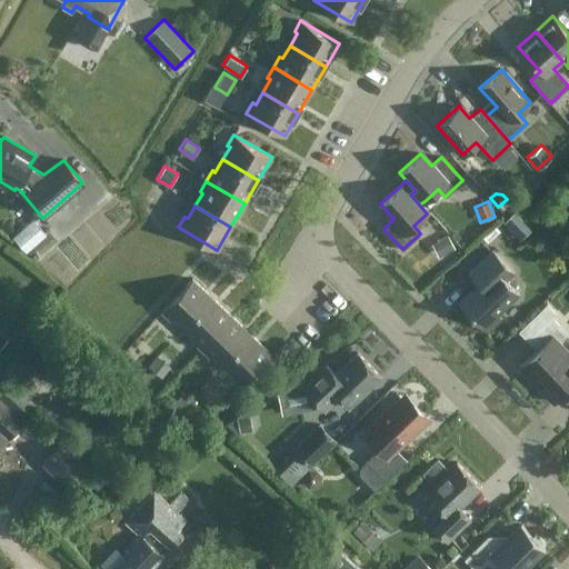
[(512,212),(503,221),(520,238),(529,229),(512,212)]
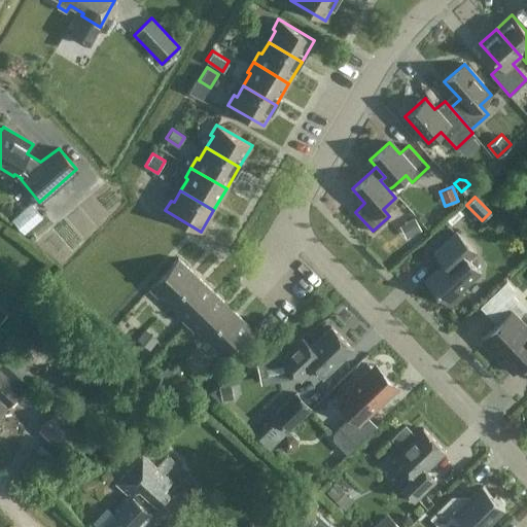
[(16,219),(30,233),(48,215),(36,202),(16,219)]
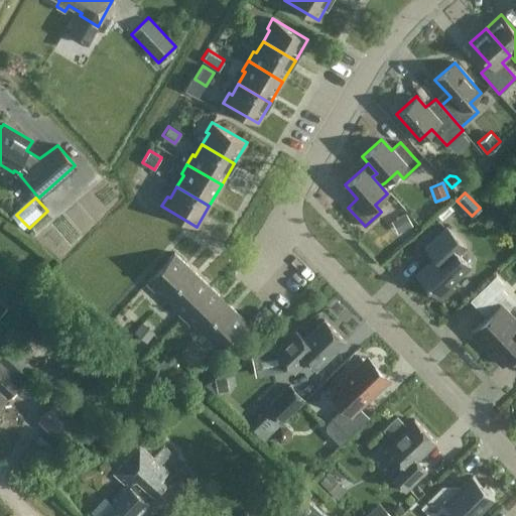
[(391,221),(397,232),(411,225),(405,213),(391,221)]
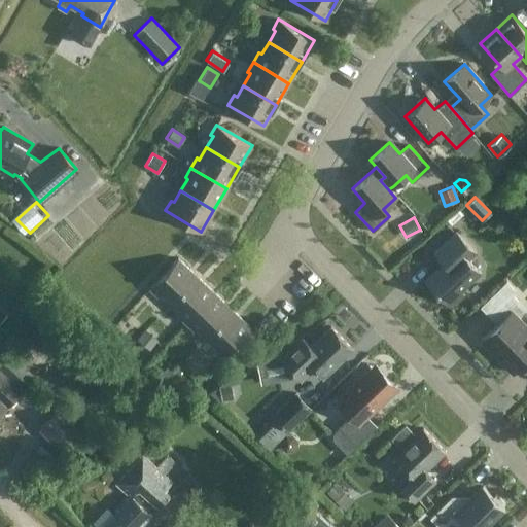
[(443,261),(424,280),(451,308),(464,295),(460,291),(480,272),(468,259),(476,252),(456,232),(433,252),(443,261)]
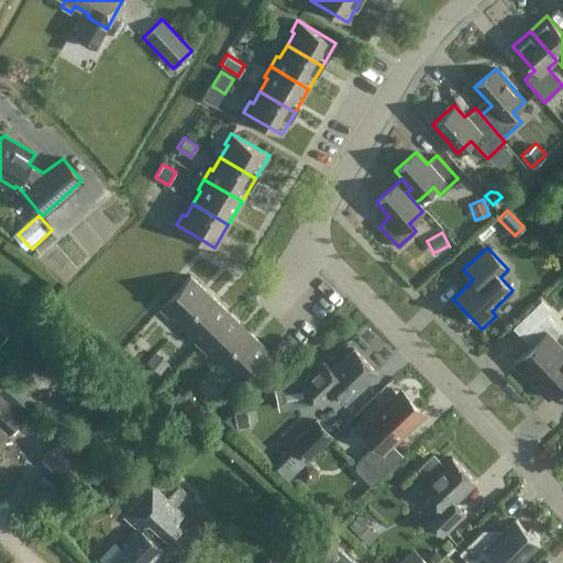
[(181,323),(209,294),(190,275),(159,308),(168,317),(170,313),(181,323)]
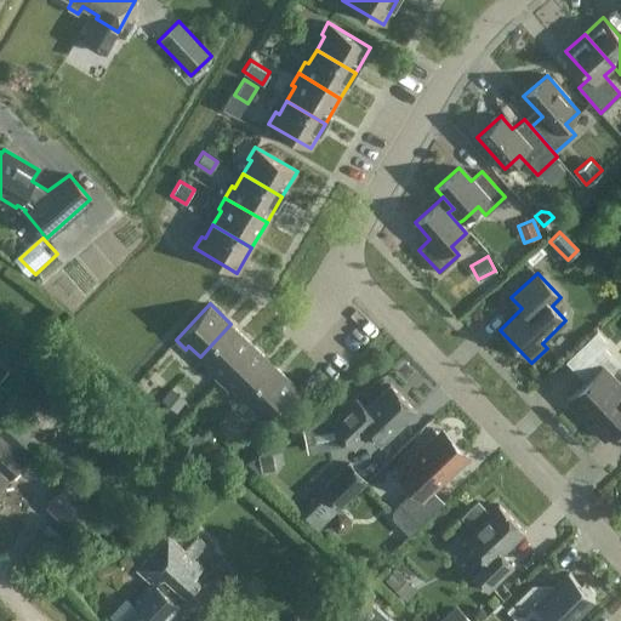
[(49,329),(22,307),(0,332),(0,362),(12,372),(49,329)]
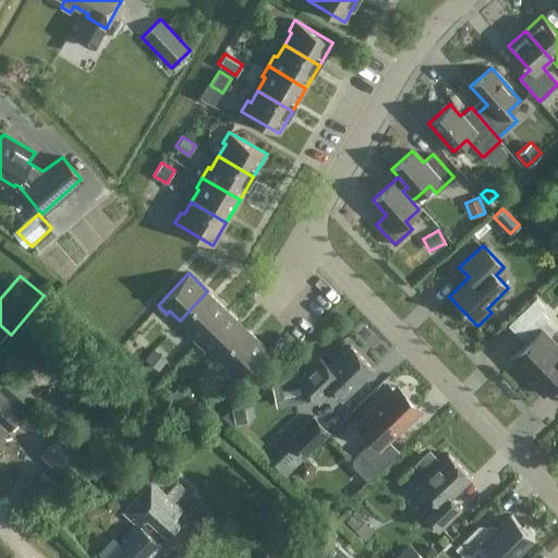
[(207,291),(180,320),(190,330),(187,334),(196,341),(227,310),(207,291)]
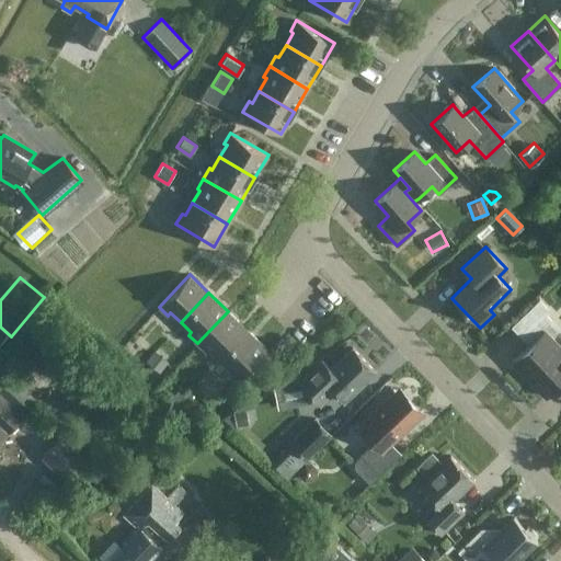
[(512,361),(528,378),(560,347),(552,339),(560,330),(545,312),(548,309),(539,299),(511,325),(528,344),(512,361)]
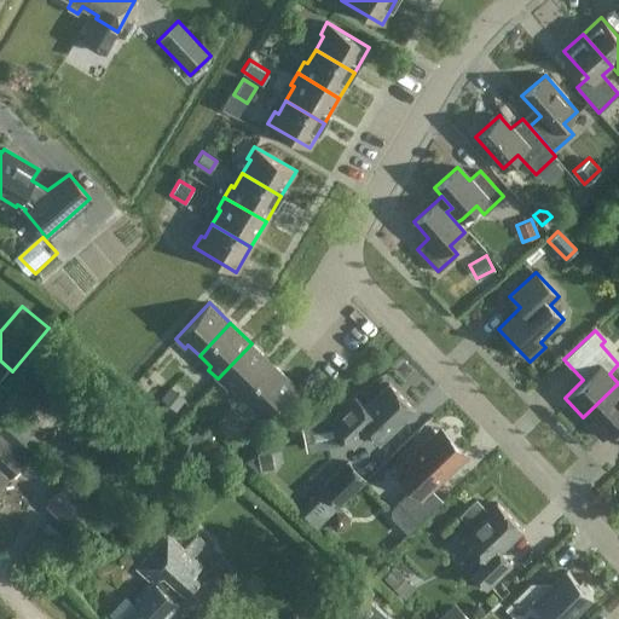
[(242,397),(272,364),(252,343),(218,379),(227,388),(230,385),(242,397)]
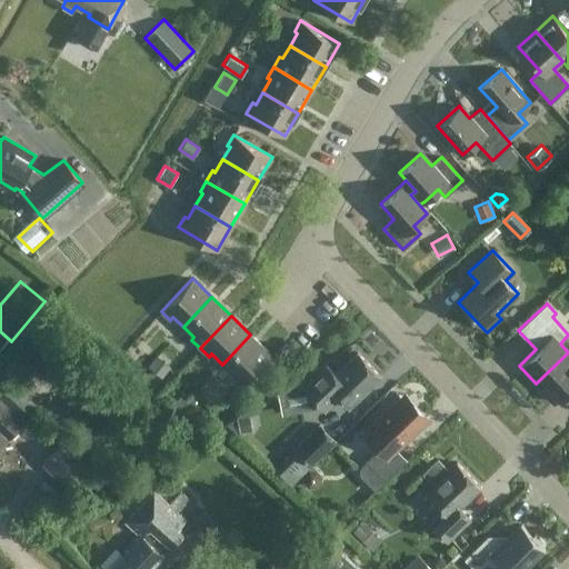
[(250,335),(222,365),(232,373),(230,377),(239,386),(270,353),(250,335)]
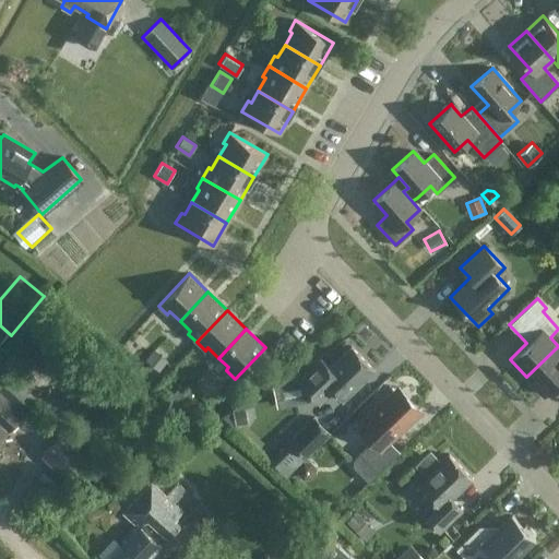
[(329,385),(343,400),(373,370),(351,346),(329,367),(320,357),(297,380),(314,399),(329,385)]
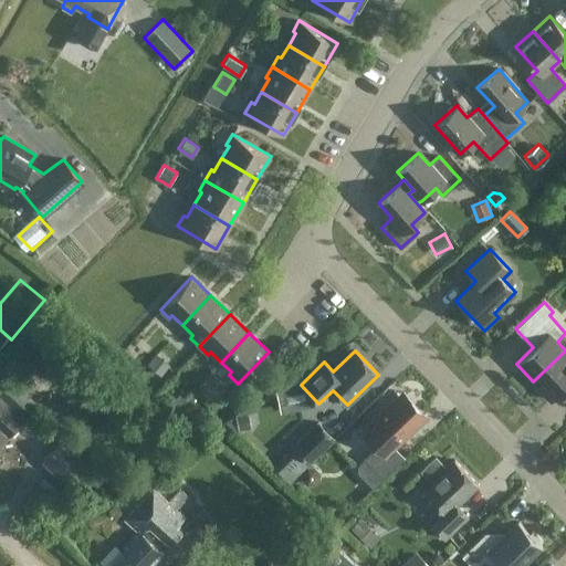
[(565,350),(533,381),(551,399),(563,387),(565,390),(565,350)]
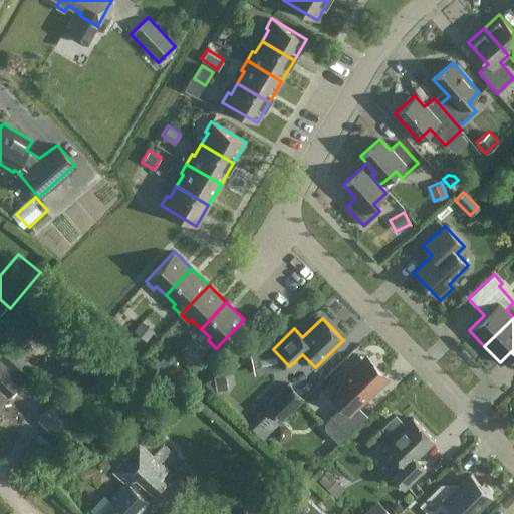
[(147,340),(154,331),(141,321),(134,330),(147,340)]
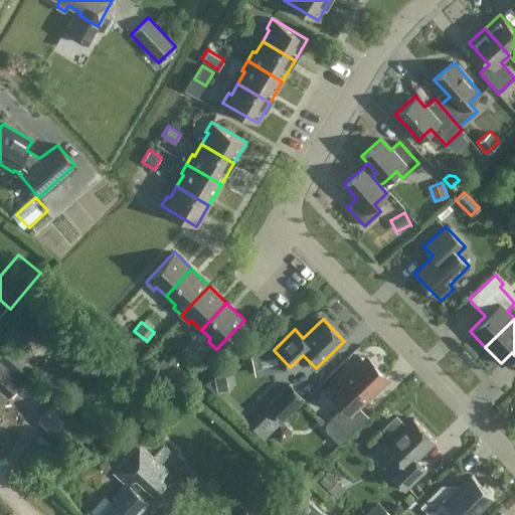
[(0,403),(8,395),(21,381),(33,368),(10,348),(0,358),(0,403)]
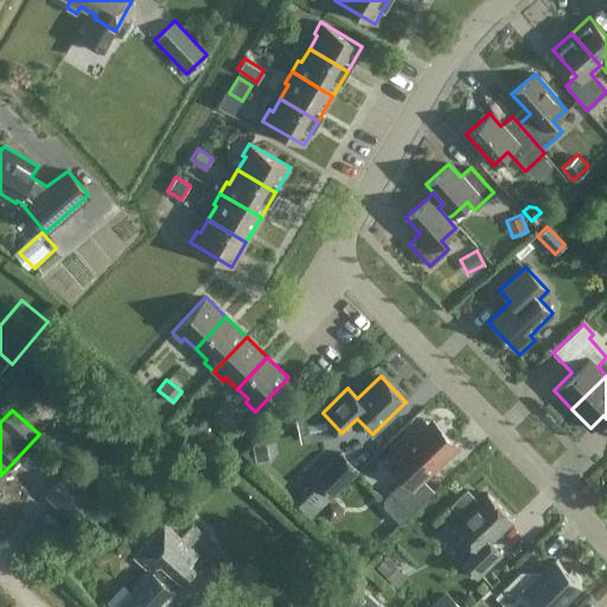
[(400,523),(411,512),(434,491),(422,478),(452,449),(428,425),(389,464),(404,479),(383,500),(383,505),(400,523)]
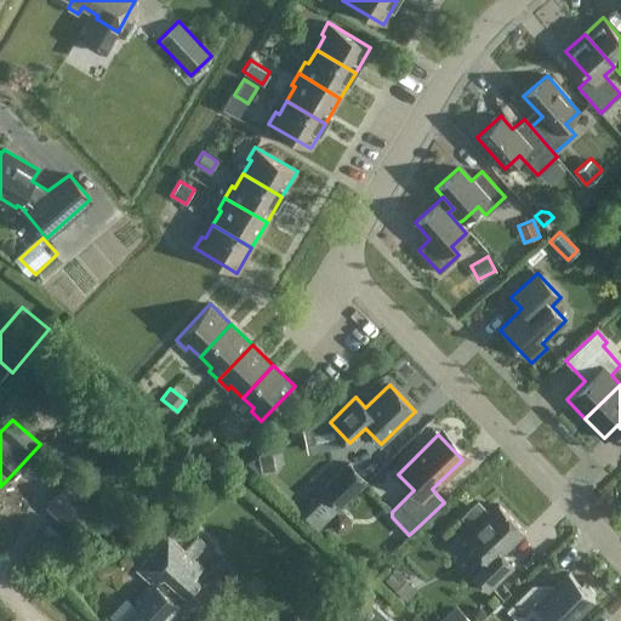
[(261,472),(275,469),(272,451),(257,454),(261,472)]
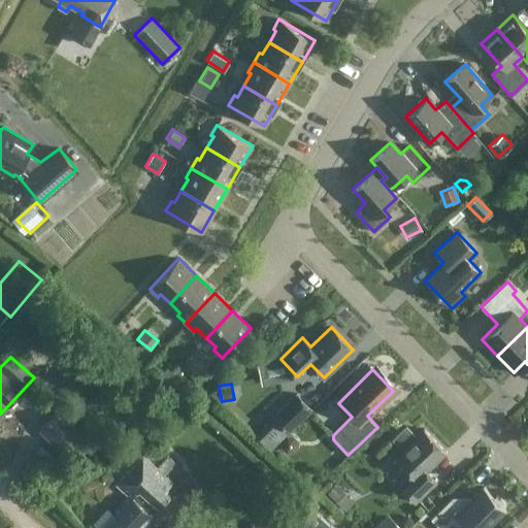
[(311,408),(296,392),(271,415),(273,417),(260,429),(273,443),(311,408)]
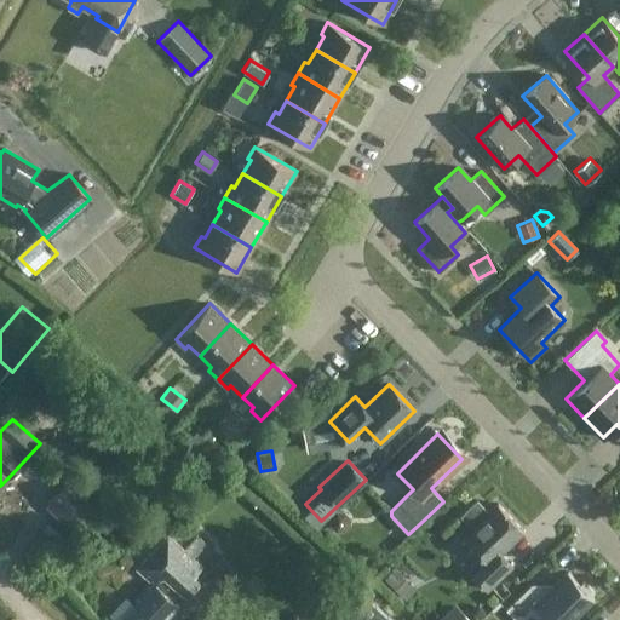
[(46,505),(78,535),(109,503),(78,472),(46,505)]
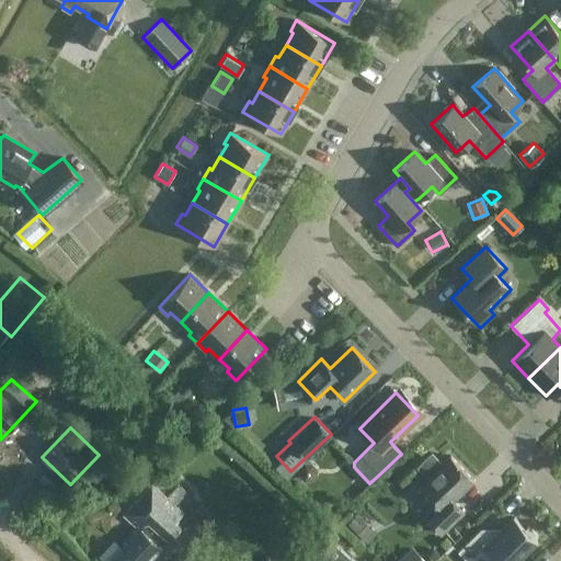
[(453,500),(473,480),(450,456),(442,464),(431,453),(418,467),(427,477),(419,485),(435,503),(423,515),(441,534),(464,511),(453,500)]
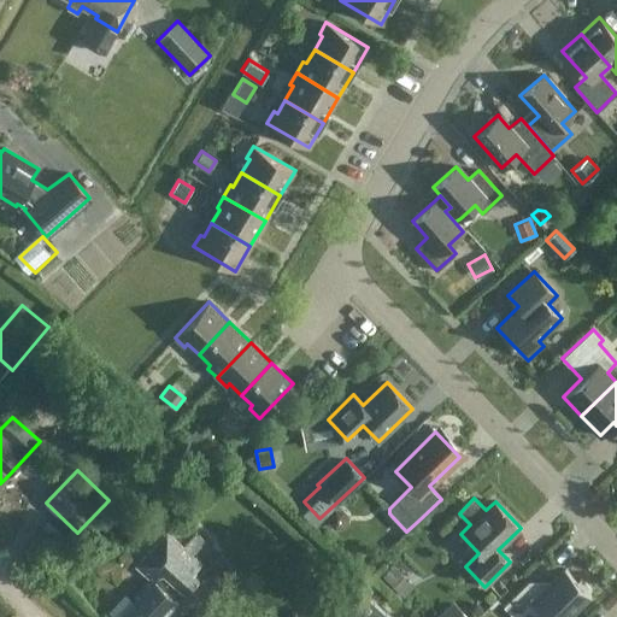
[(348,523),(348,515),(342,509),(334,509),(328,515),(328,523),(334,529),(342,529),(348,523)]
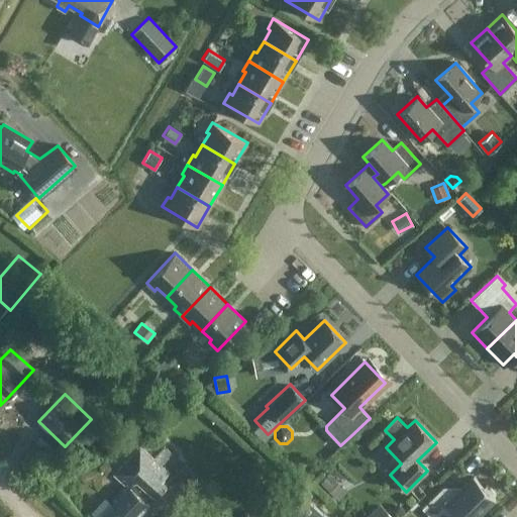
[(105,497),(93,510),(100,516),(136,516),(147,506),(167,486),(162,481),(169,473),(140,445),(114,474),(125,485),(110,502),(105,497)]
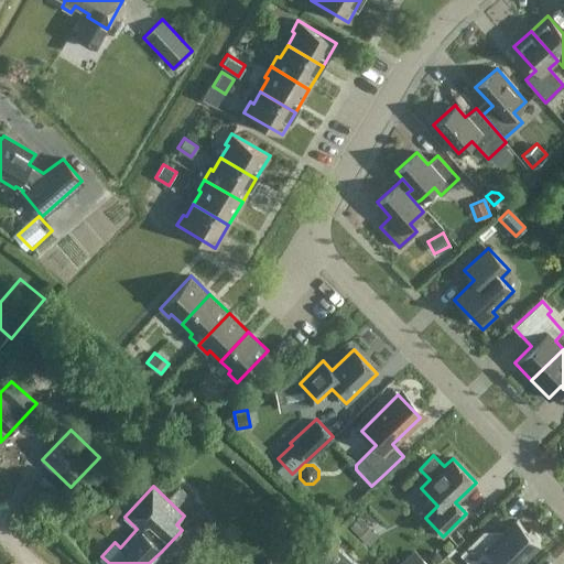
[(221,524),(201,506),(190,518),(210,537),(221,524)]
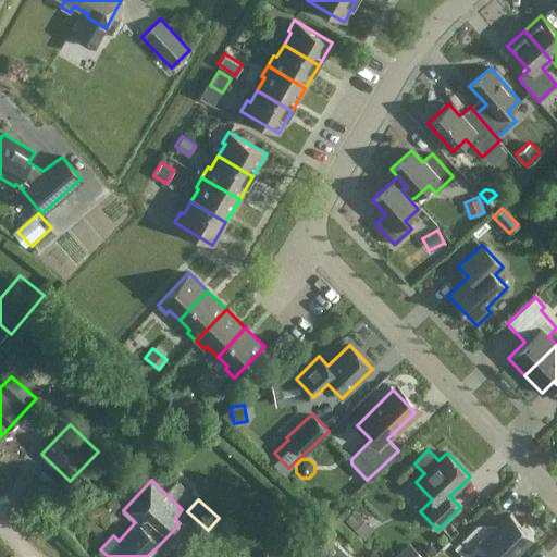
[(363,539),(373,529),(354,510),(345,520),(363,539)]
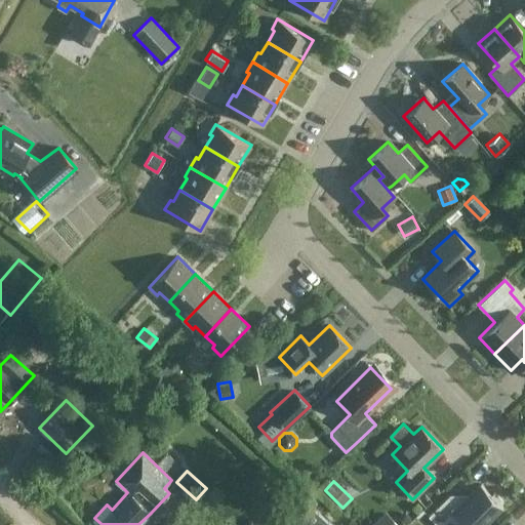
[(483,524),(502,507),(480,484),(459,503),(450,493),(428,515),(437,524),(483,524)]
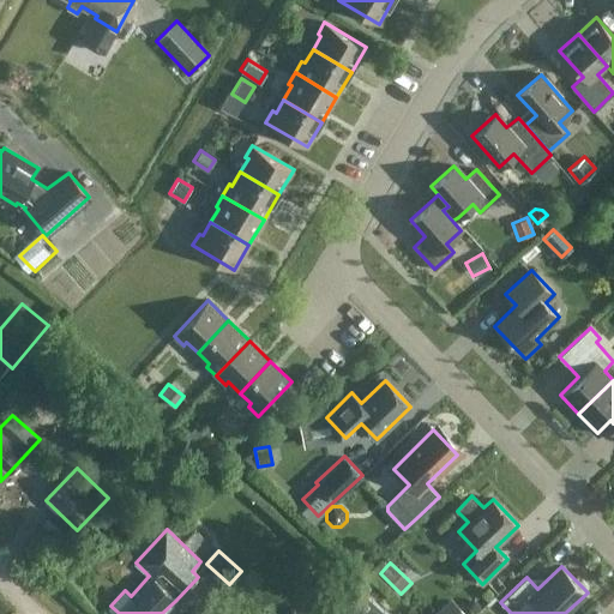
[(467,613),(451,597),(433,613),(467,613)]
